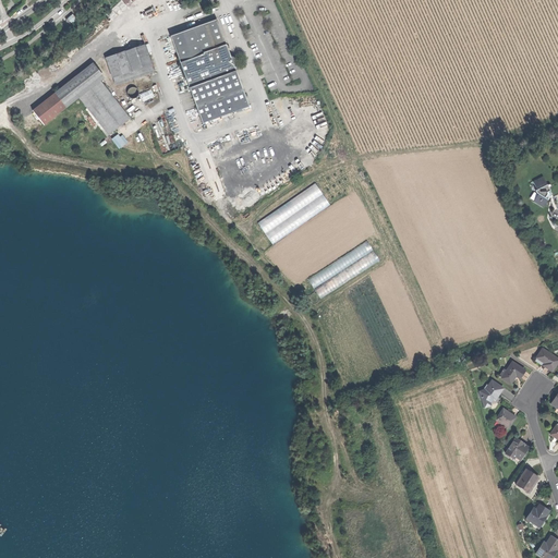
[(218,20),(195,28),(204,53),(227,45),(218,20)]
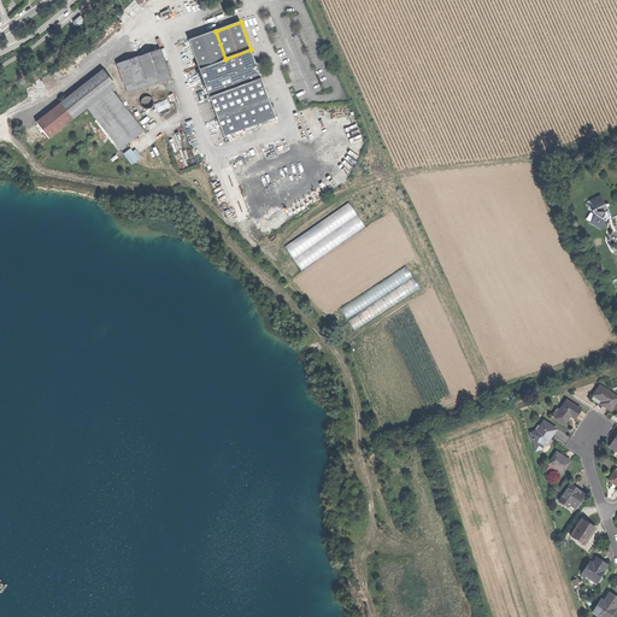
[(189,41),(200,70),(227,60),(225,59),(216,31),(189,41)]
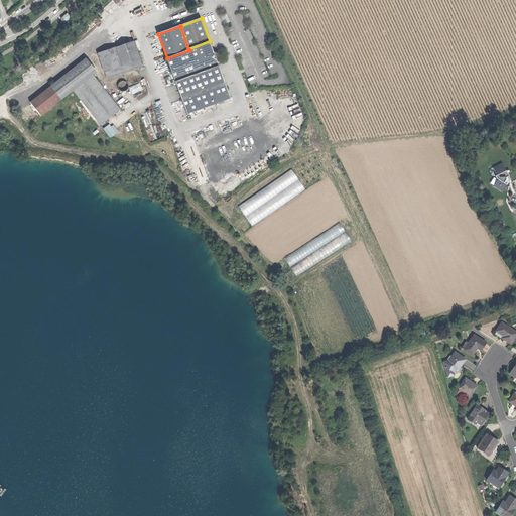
[(213,43),(210,41),(188,49),(189,50),(167,58),(172,71),(215,55),(212,46),(213,43)]
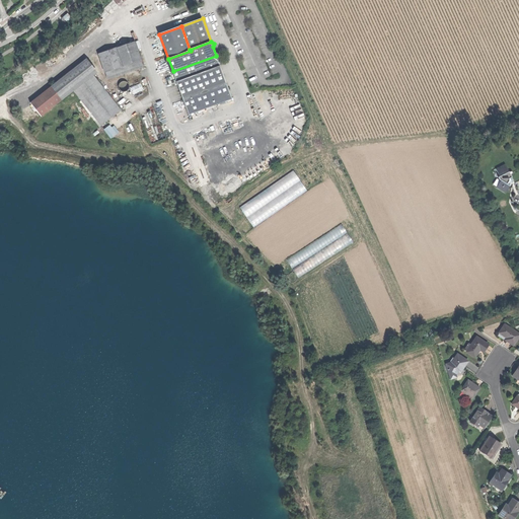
[(104,73),(141,61),(135,43),(98,55),(104,73)]
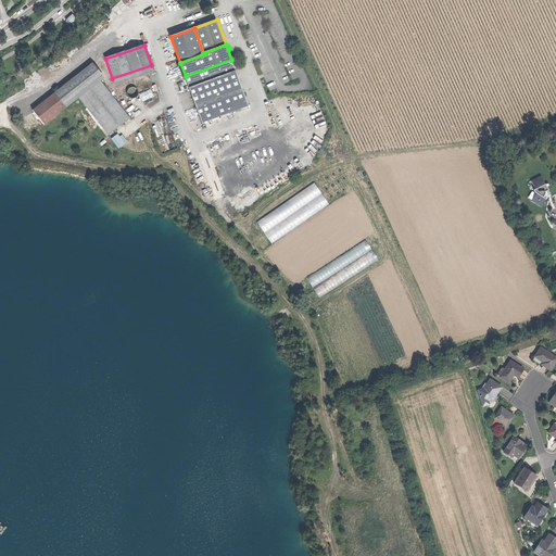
[(240,63),(231,60),(186,76),(203,124),(250,108),(236,70),(236,66),(234,65),(235,62),(240,64),(240,63)]
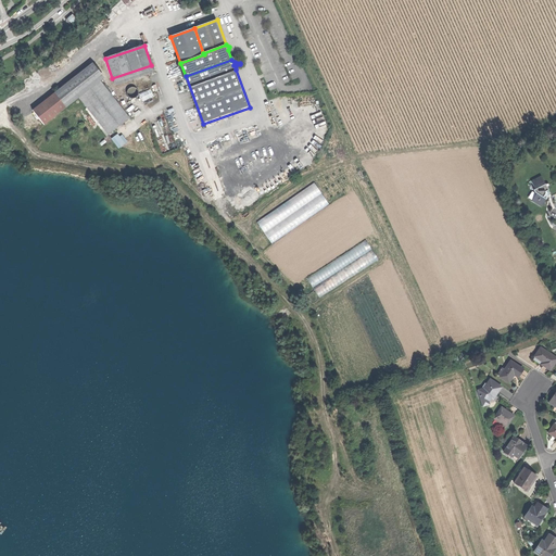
[(92,64),(54,95),(65,109),(79,98),(100,81),(103,78),(92,64)]
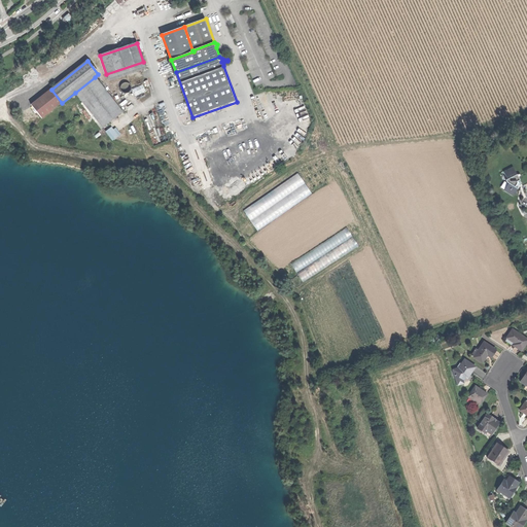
[(145,69),(143,62),(106,74),(108,81),(145,69)]
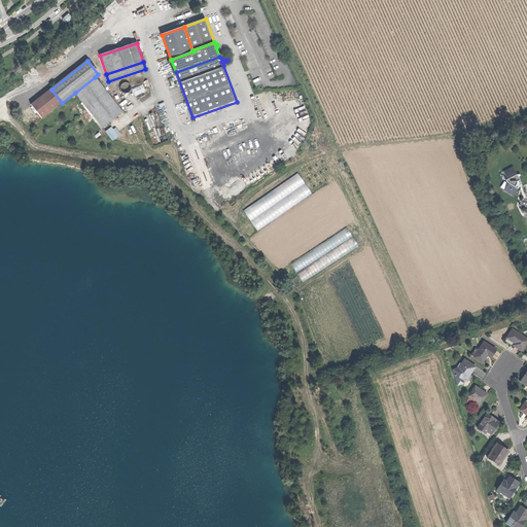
[(123,113),(95,77),(75,93),(103,129),(123,113)]
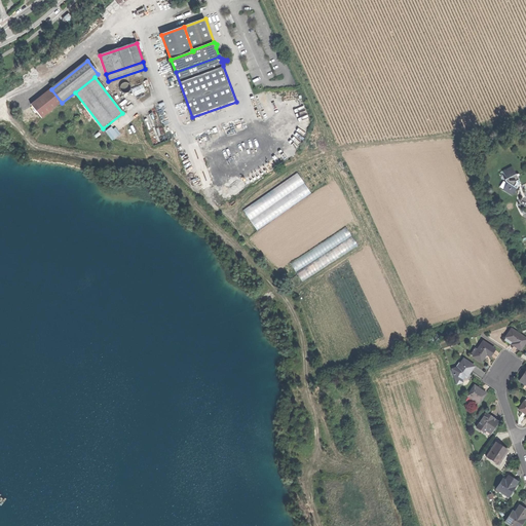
[(126,94),(129,91),(129,86),(127,83),(122,83),(119,86),(119,90),(122,94),(126,94)]
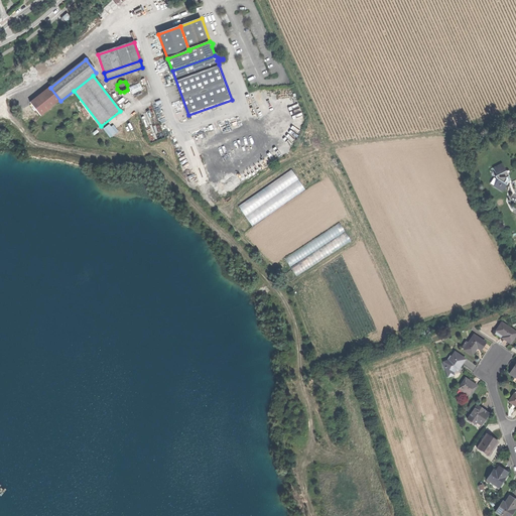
[(133,94),(143,90),(140,83),(130,87),(133,94)]
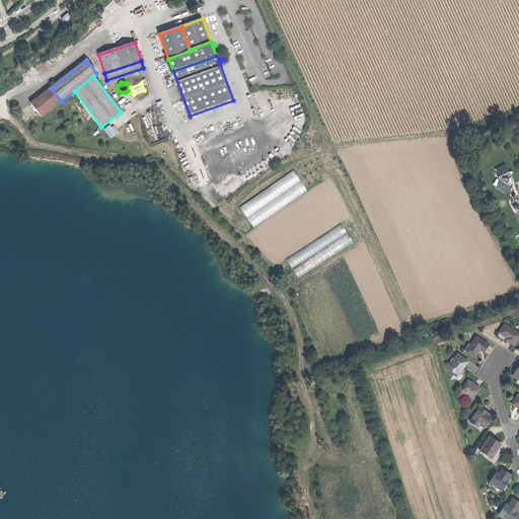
[(30,103),(41,117),(61,101),(51,88),(30,103)]
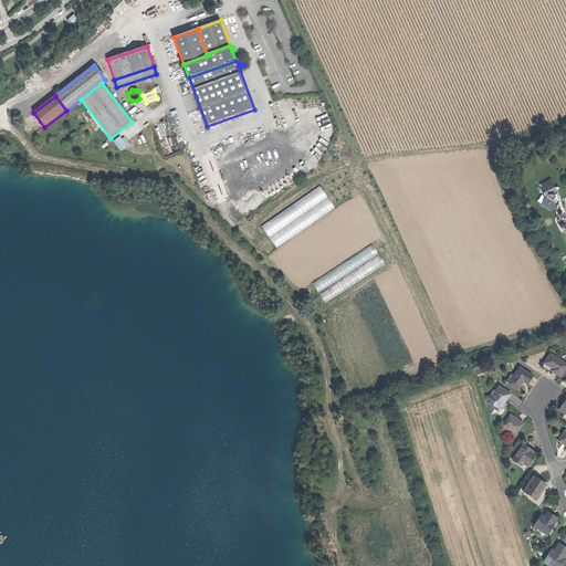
[(129,144),(123,134),(113,142),(119,150),(129,144)]
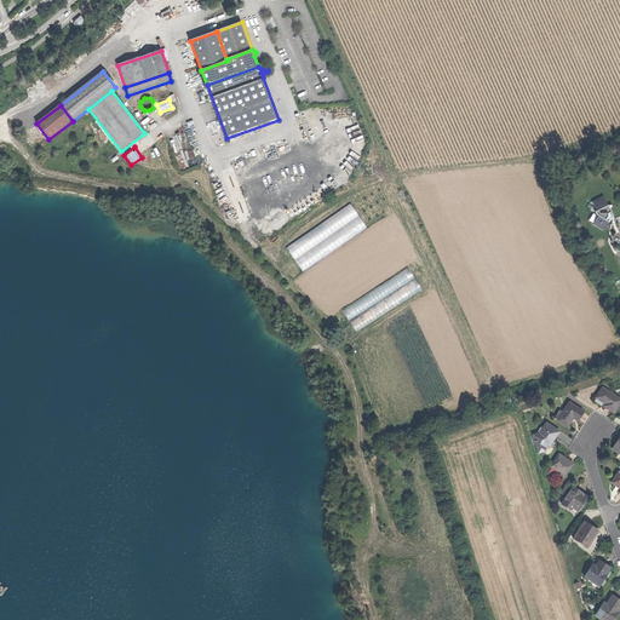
[(619,196),(618,191),(604,197),(609,205),(613,204),(613,205),(619,201),(619,196)]
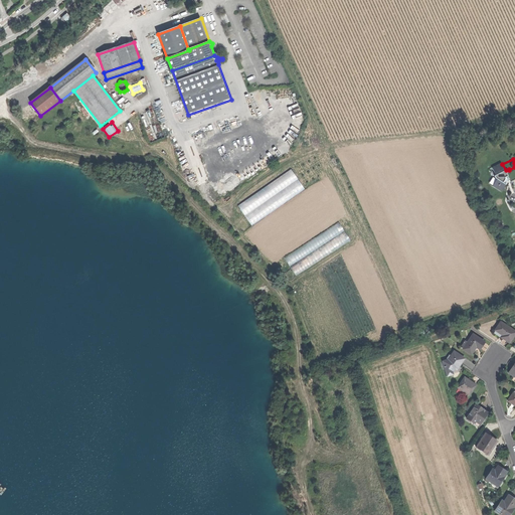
[(493,185),(502,191),(508,180),(505,179),(508,175),(507,173),(510,172),(509,170),(509,169),(506,170),(502,164),(501,162),(492,167),(496,175),(494,176),(495,178),(498,177),(493,185)]
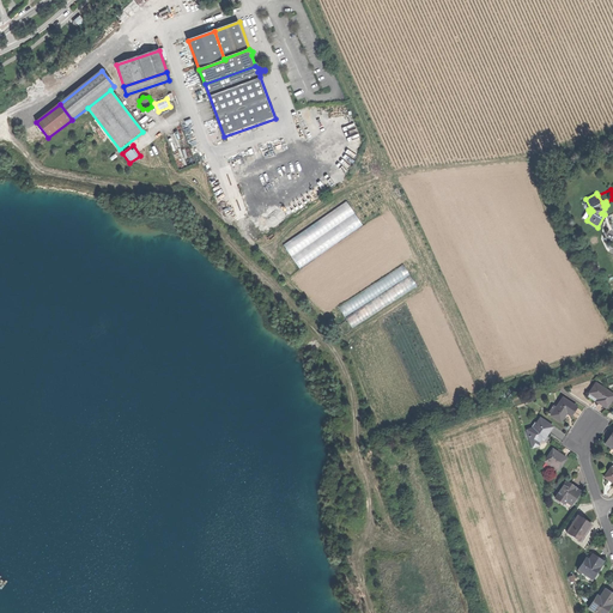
[(297,266),(363,228),(349,204),(283,242),(297,266)]
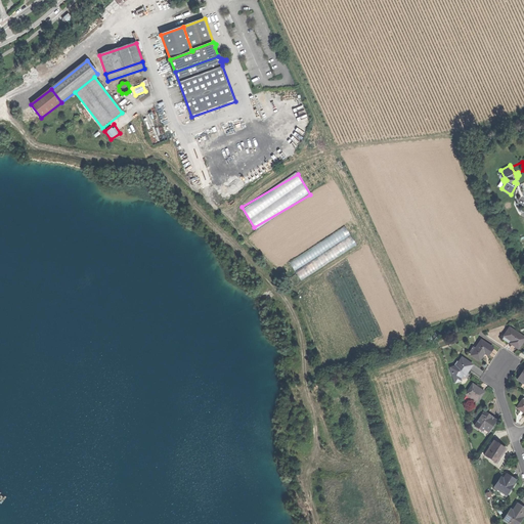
[(346,228),(288,260),(293,268),(351,237),(346,228)]
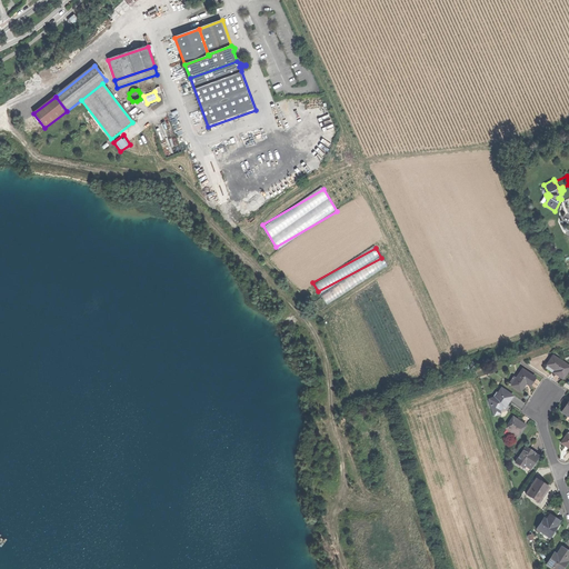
[(320,295),(326,303),(387,267),(381,258),(320,295)]
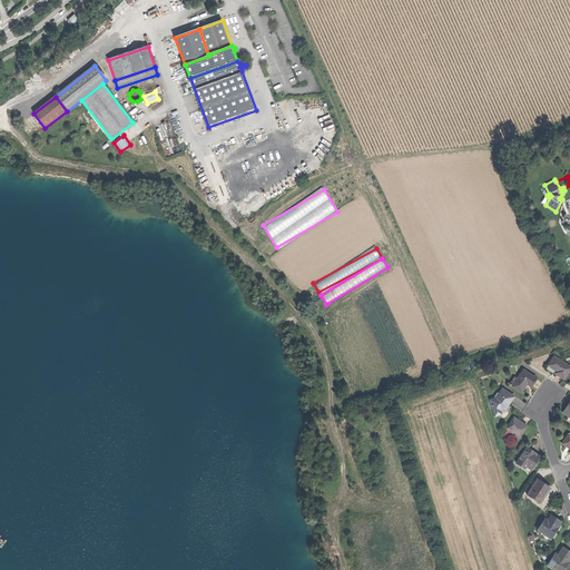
[(554,377),(559,381),(568,371),(553,356),(546,365),(553,372),(551,374),(554,377)]
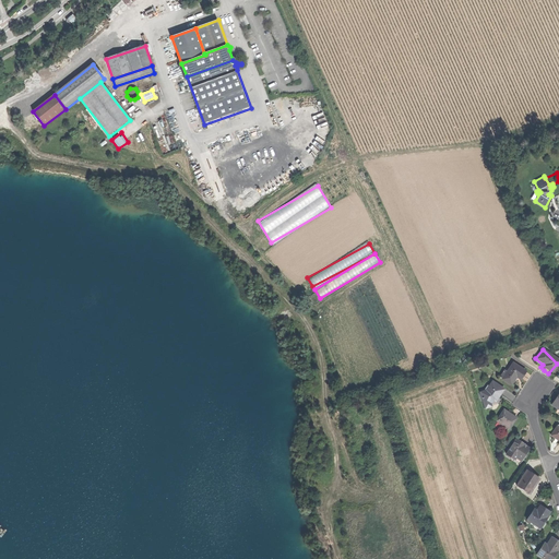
[(502,379),(511,384),(516,376),(521,379),(523,376),(526,371),(513,363),(502,379)]
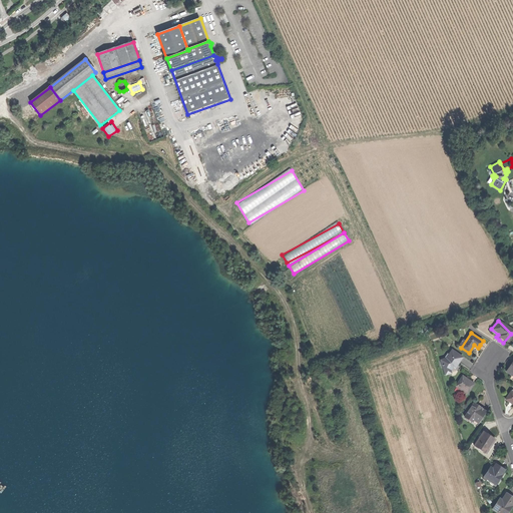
[(441,360),(445,375),(451,373),(449,367),(459,364),(460,362),(463,357),(452,350),(449,355),(447,353),(445,357),(446,358),(441,360)]
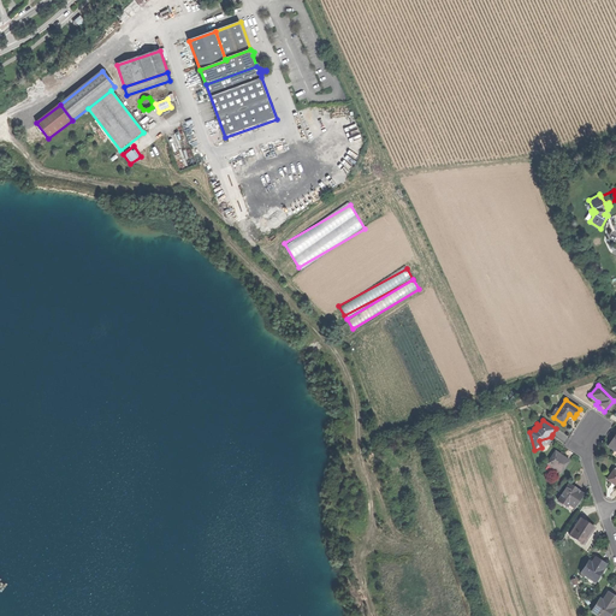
[(546,465),(561,473),(569,460),(562,455),(555,451),(546,465)]
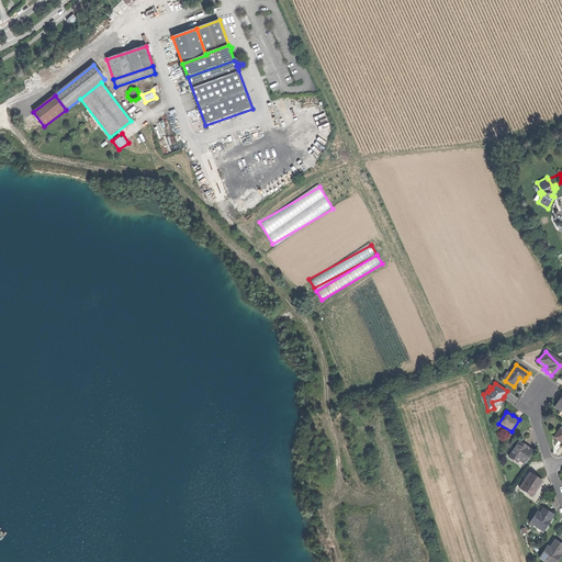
[(509,457),(523,465),(532,450),(525,446),(518,441),(509,457)]
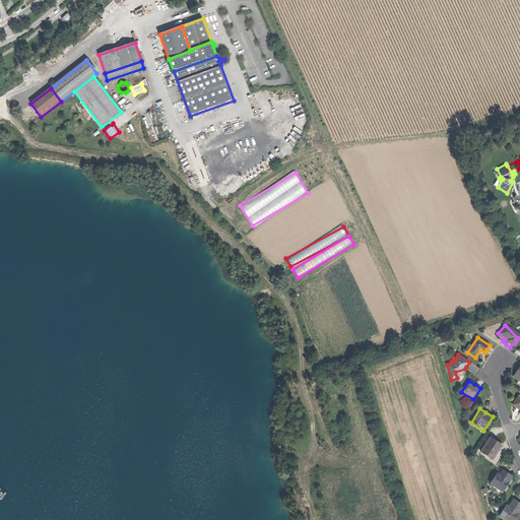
[(480,452),(491,458),(494,454),(495,455),(502,445),(496,441),(490,438),(480,452)]
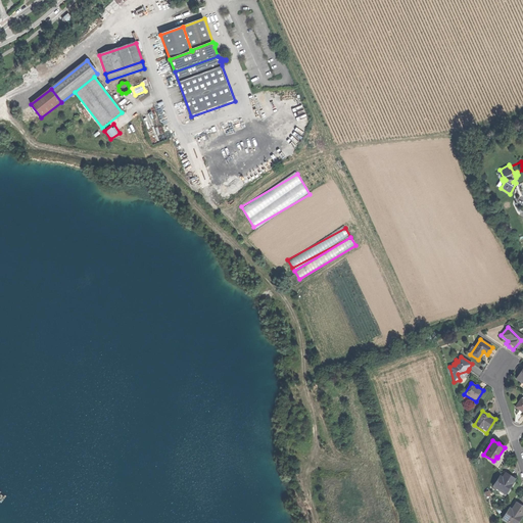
[(497,475),(491,484),(501,490),(502,488),(506,491),(512,483),(511,483),(514,478),(508,475),(502,471),(498,476),(497,475)]
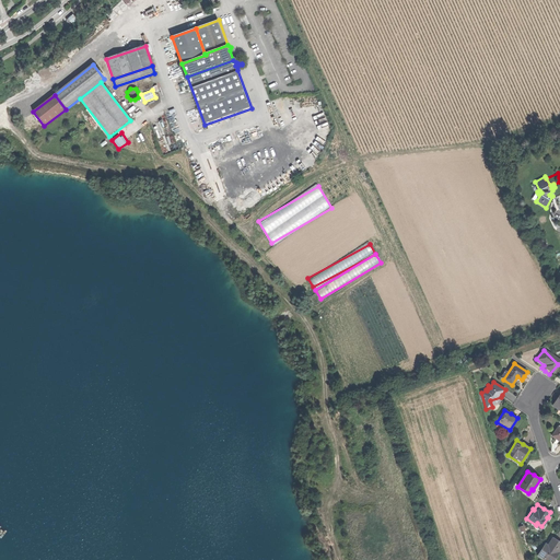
[(538,555),(546,559),(552,559),(559,549),(559,547),(559,539),(553,535),(546,547),(545,546),(538,555)]
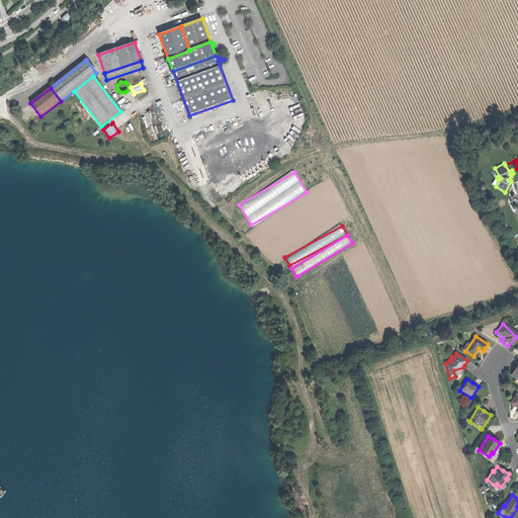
All buildings are outlined.
